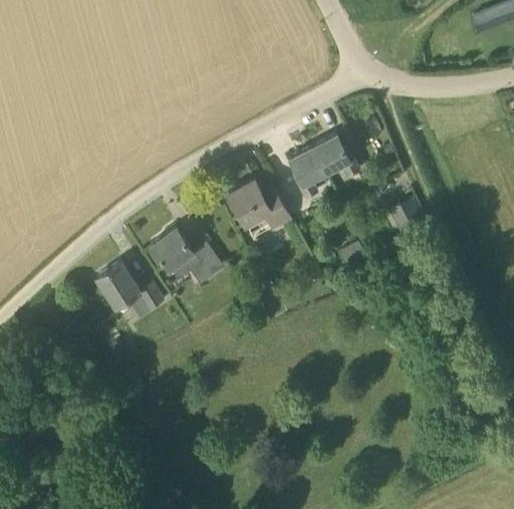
[(336,136),(312,148),(326,175),(341,167),(347,178),(359,171),(347,148),(343,150),(336,136)]
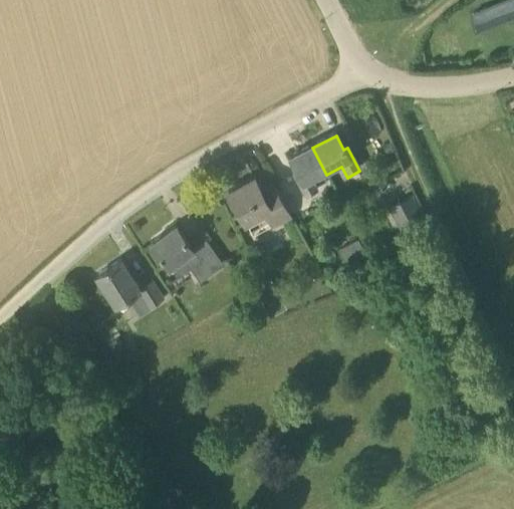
[(326,175),(312,148),(289,160),(296,174),(293,176),(305,200),(317,193),(312,182),(326,175)]
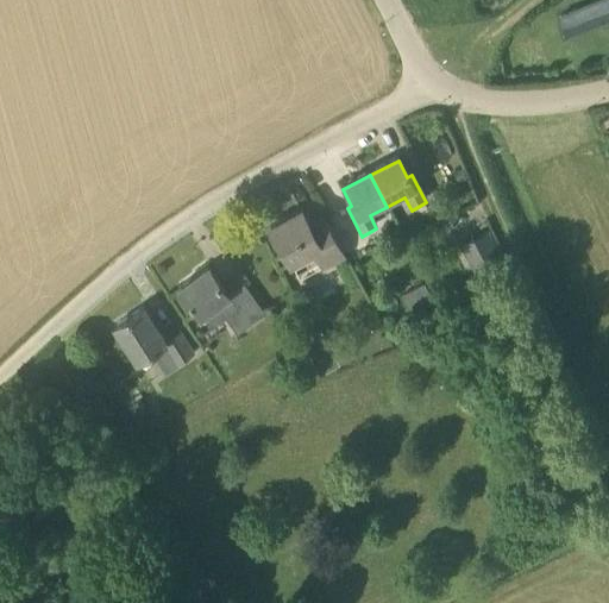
[(290,268),(292,268),(314,256),(322,272),(345,261),(322,219),(308,226),(301,213),(270,231),(290,268)]
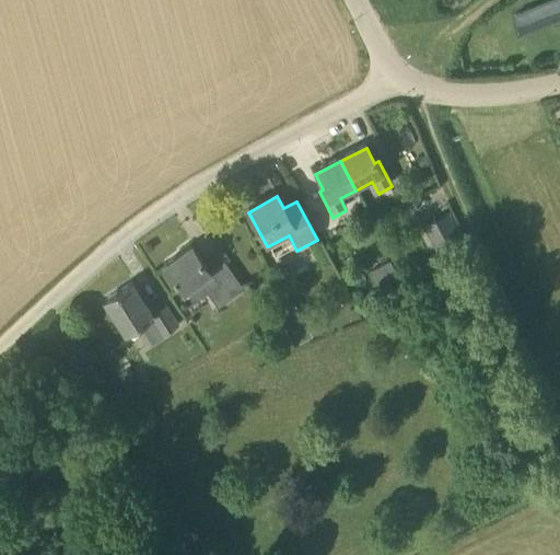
[(439,256),(461,245),(447,219),(429,228),(434,236),(430,240),(439,256)]
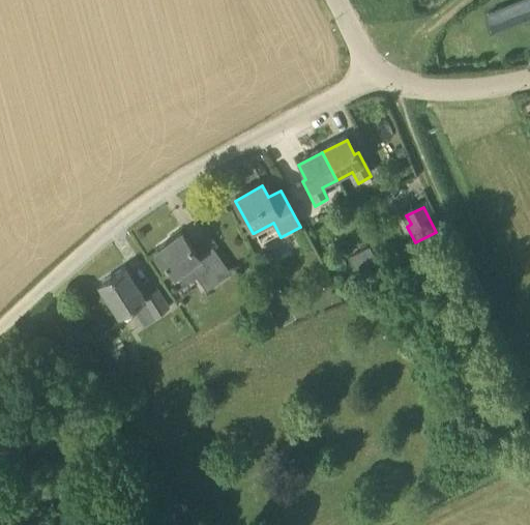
[(206,294),(231,276),(212,251),(199,260),(181,235),(156,253),(175,280),(188,270),(206,294)]
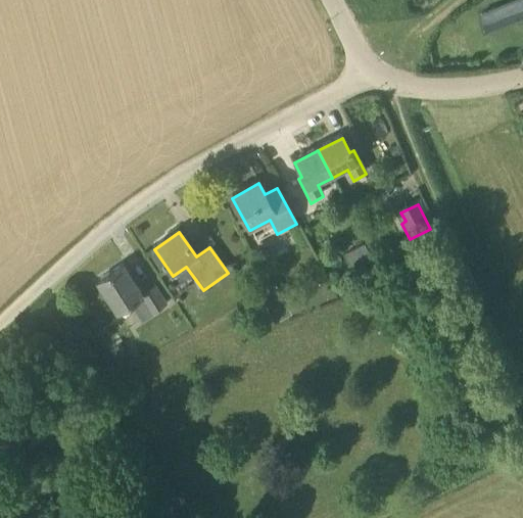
[(342,254),(350,270),(370,261),(362,244),(342,254)]
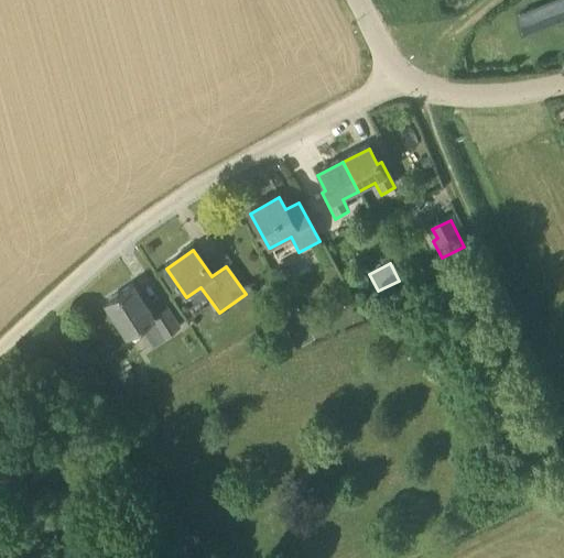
[(153,348),(180,330),(166,310),(153,319),(133,287),(105,306),(126,338),(141,329),(153,348)]
